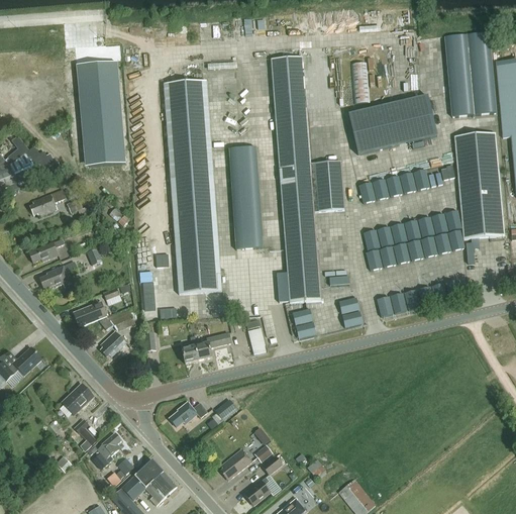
[(488,32),(466,34),(473,114),(495,112),(488,32)]
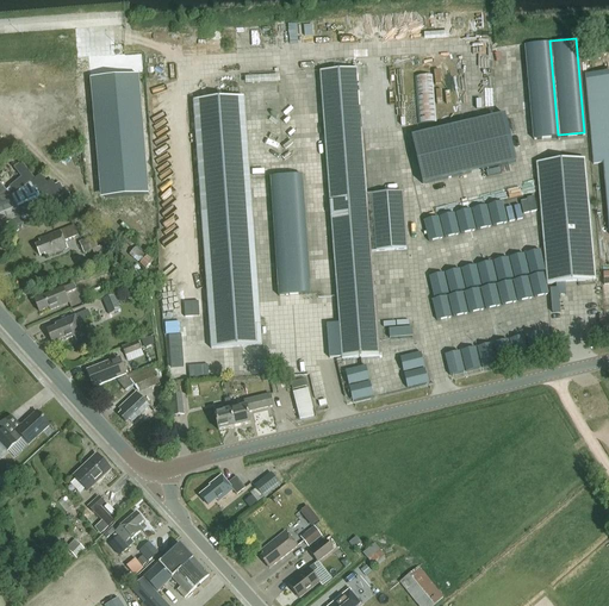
[(550,41),(523,43),(533,137),(558,135),(550,41)]
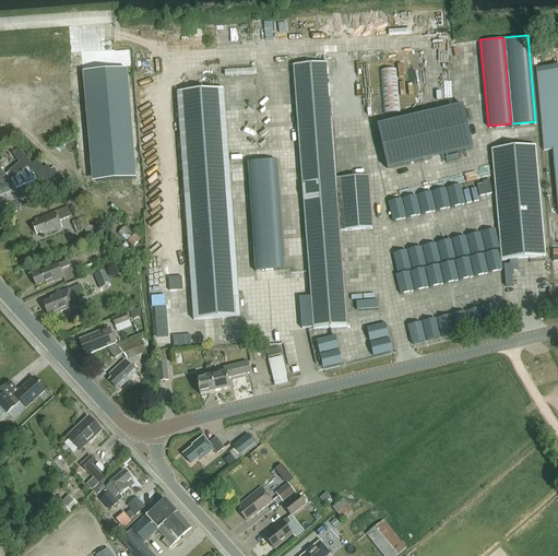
[(339,228),(334,176),(325,60),(292,62),(293,70),(289,70),(291,84),(294,84),(312,327),(346,324),(339,228)]
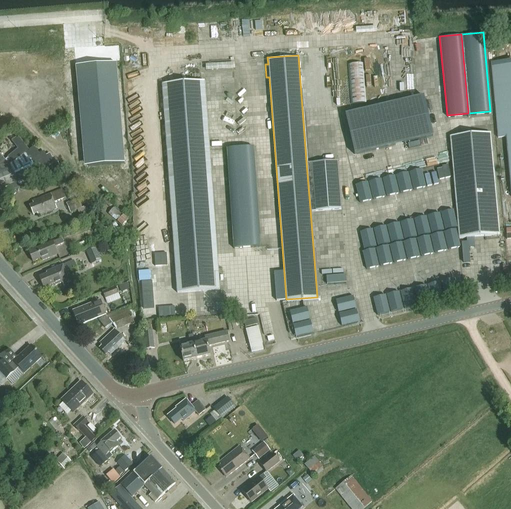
[(510,193),(510,192),(510,56),(490,58),(497,134),(505,133),(510,193)]
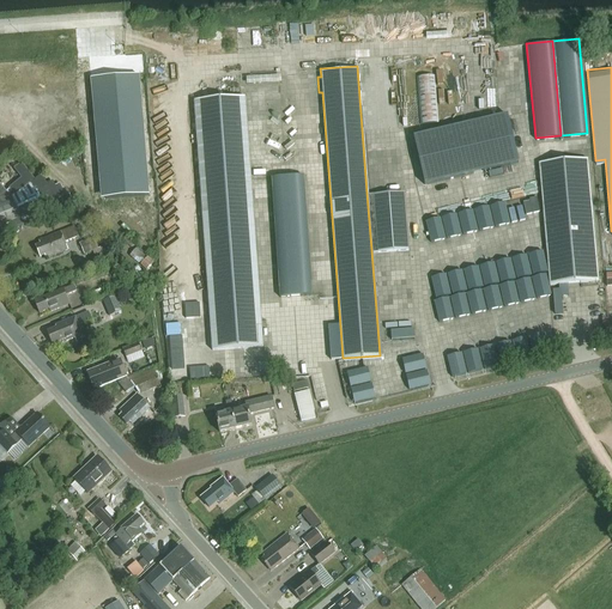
[(137,72),(91,75),(102,195),(146,192),(137,72)]
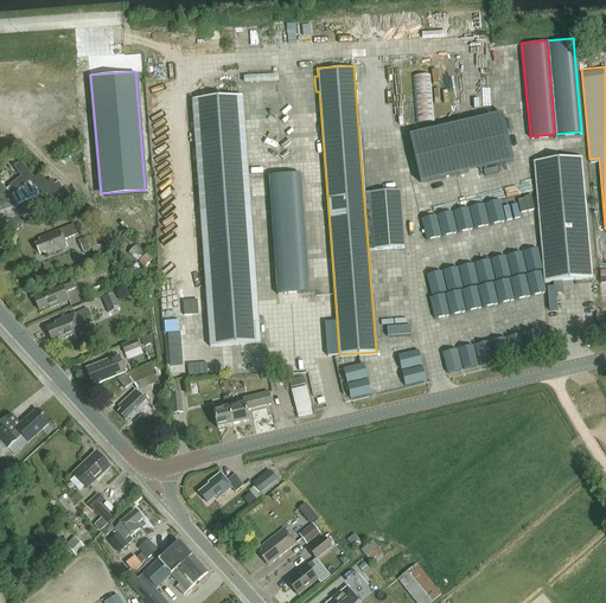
[(429,74),(410,76),(414,121),(433,120),(429,74)]
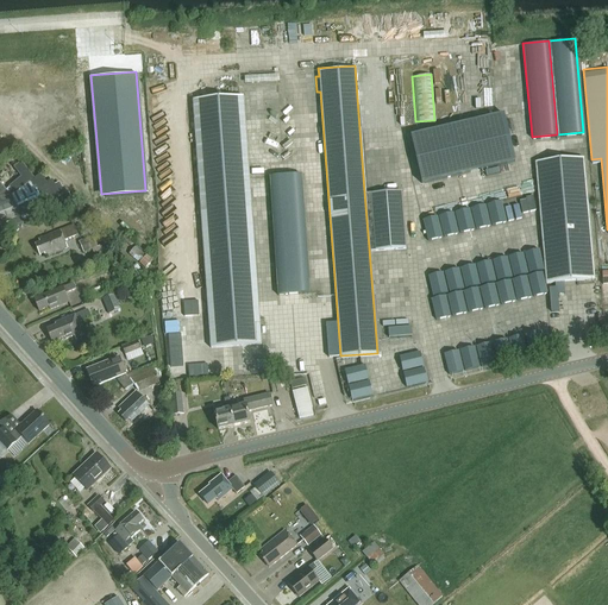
[(192,96),(206,300),(210,346),(259,342),(242,93),(192,96)]
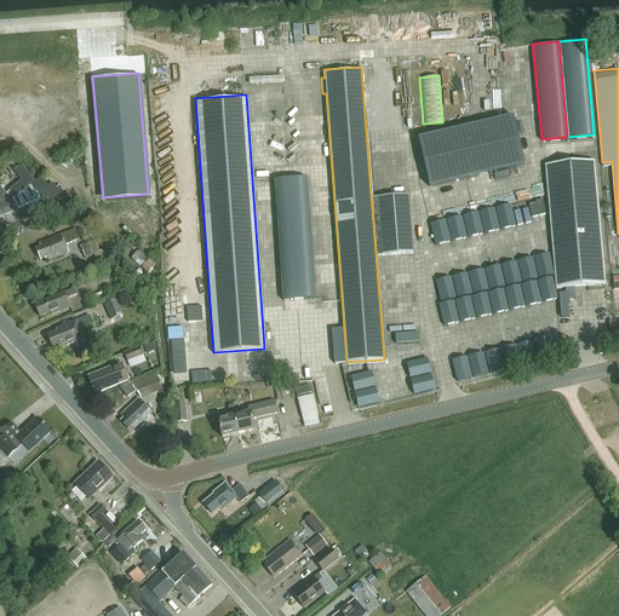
[(418,137),(429,184),(522,162),(511,115),(418,137)]
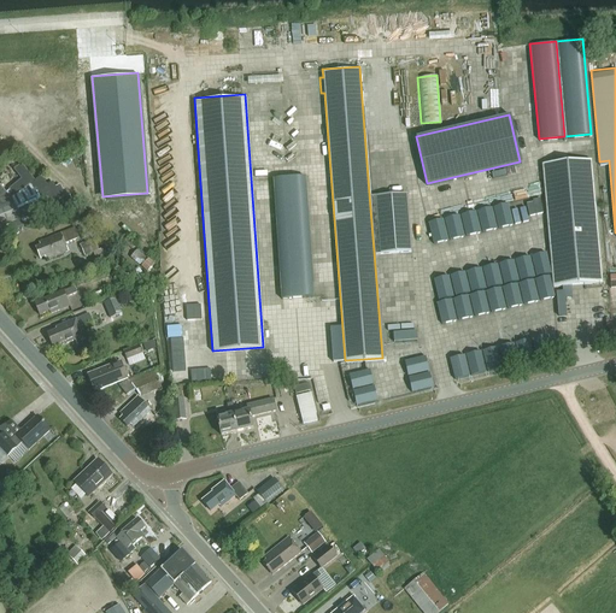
[(591,157),(543,161),(553,284),(602,281),(591,157)]
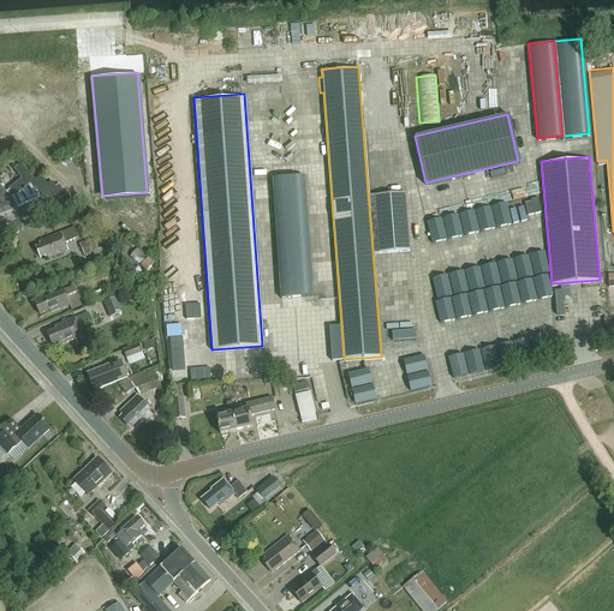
[(10,189),(7,191),(7,192),(9,192),(9,193),(11,196),(34,178),(21,160),(13,166),(12,167),(21,175),(19,177),(7,186),(9,186),(10,189)]
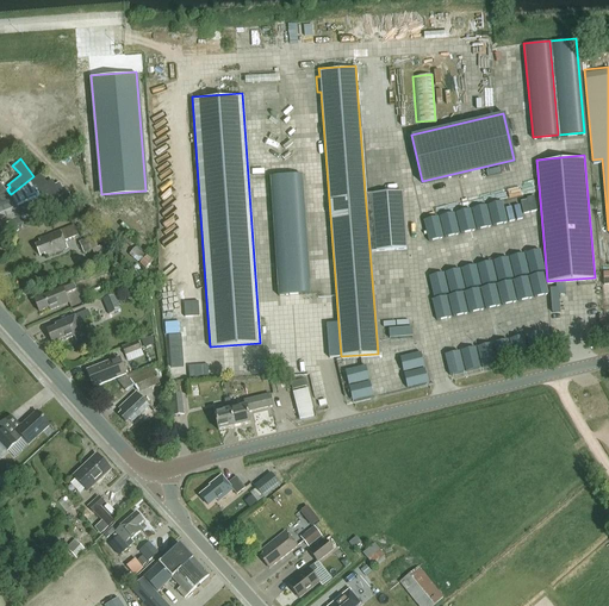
[(0,223),(5,220),(10,218),(20,213),(22,217),(23,217),(57,201),(60,200),(66,198),(68,197),(70,195),(66,183),(61,186),(58,180),(53,182),(50,179),(44,181),(39,172),(35,175),(33,176),(11,193),(11,195),(12,197),(0,202),(0,223)]
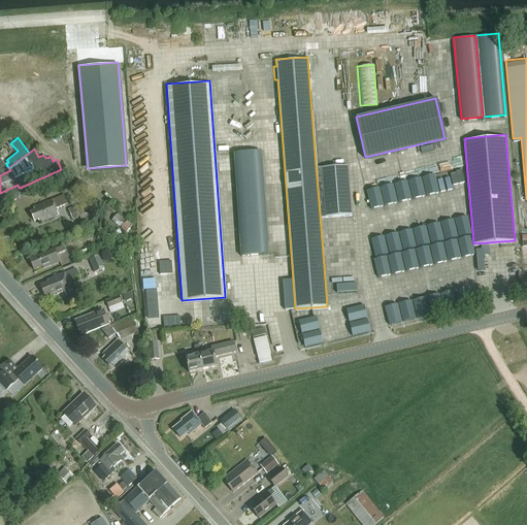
[(262,149),(233,151),(239,254),(268,252),(262,149)]
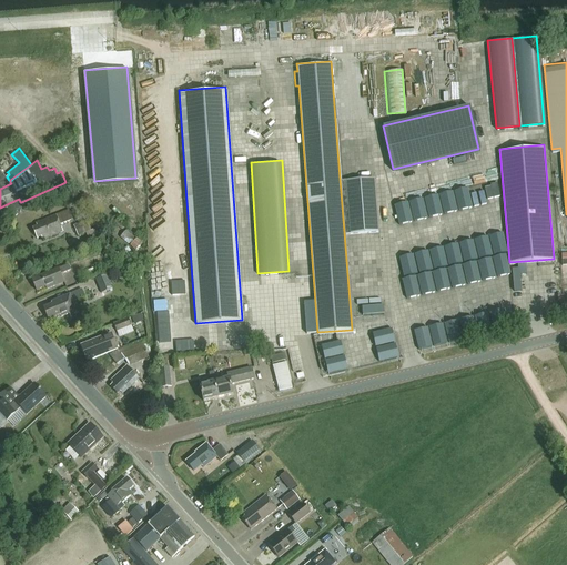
[(0,189),(11,183),(10,182),(10,181),(8,179),(8,178),(7,178),(7,177),(0,169),(0,189)]
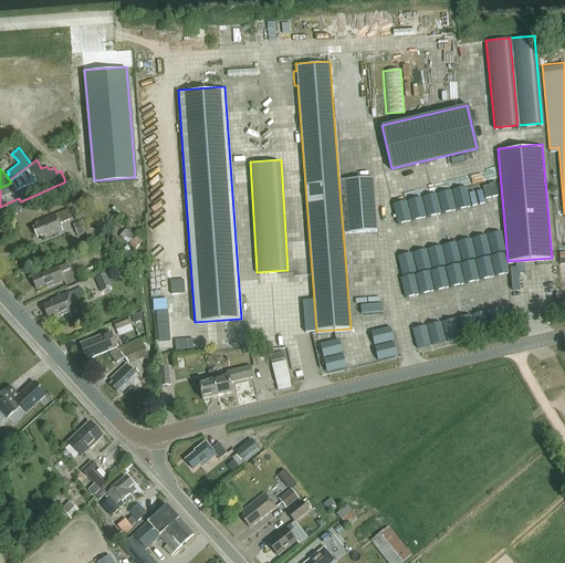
[(343,231),(347,231),(376,229),(372,175),(338,178),(343,231)]
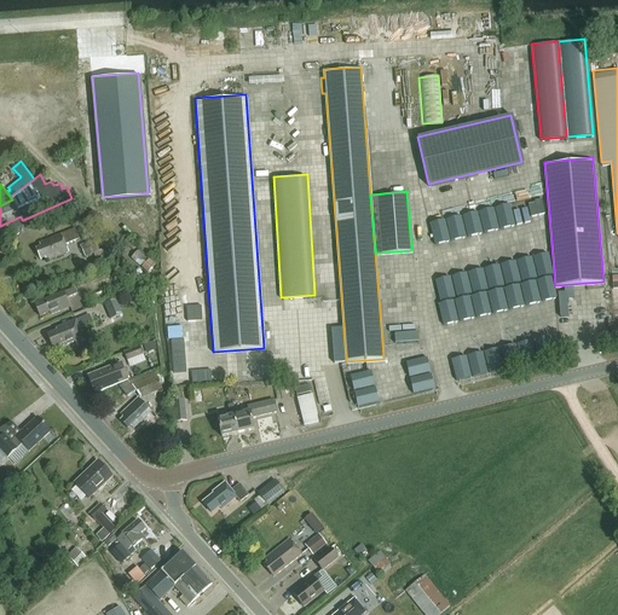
[(509,202),(495,204),(500,225),(514,222),(509,202)]
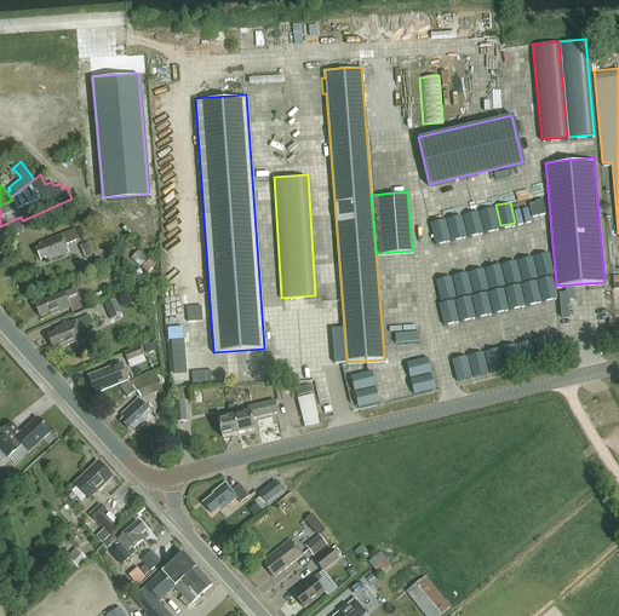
[(493,206),(480,209),(485,230),(499,226),(493,206)]
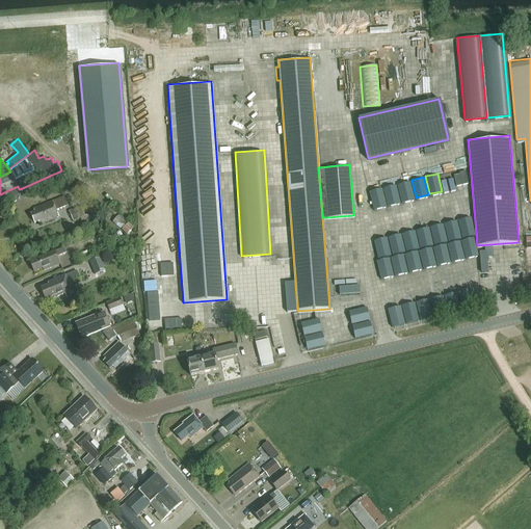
[(409,180),(397,183),(402,201),(414,197),(409,180)]
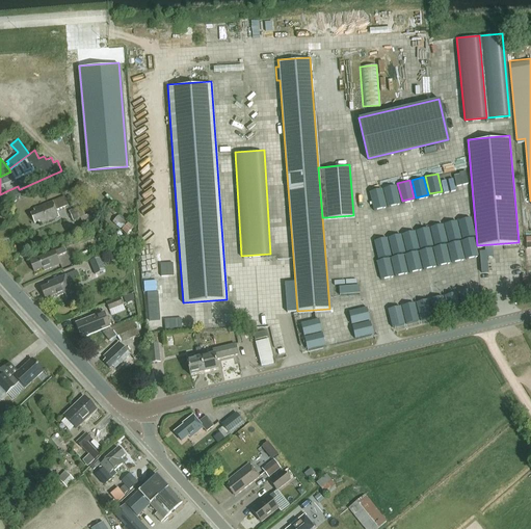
[(396,183),(383,186),(388,204),(400,201),(396,183)]
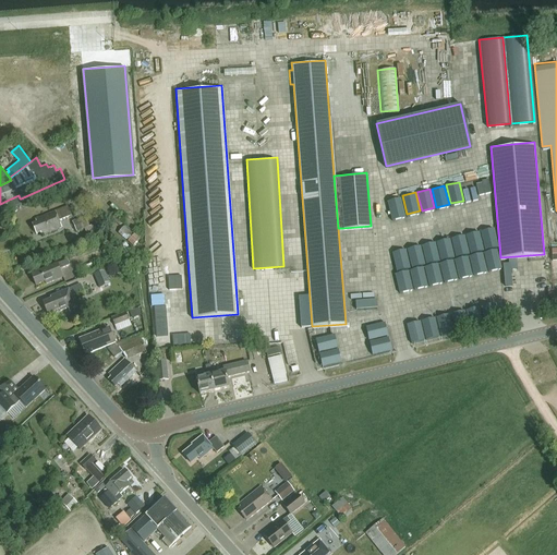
[(400,196),(387,198),(391,217),(404,215),(400,196)]
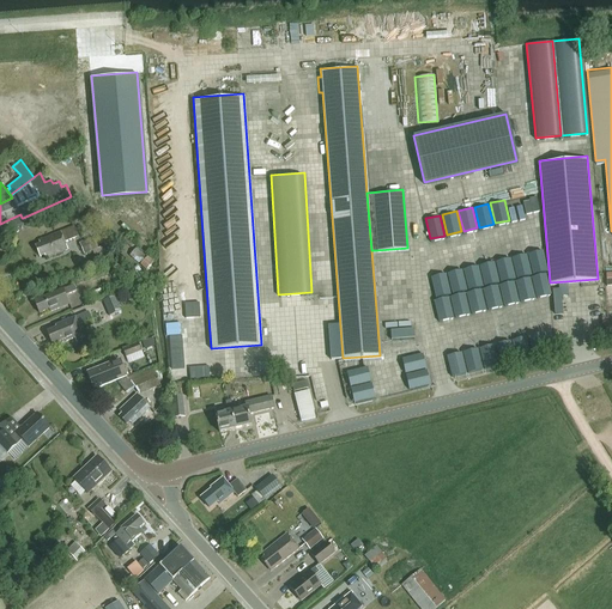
[(65,238),(77,233),(73,223),(40,237),(41,239),(35,242),(40,253),(44,251),(46,254),(67,245),(65,238)]
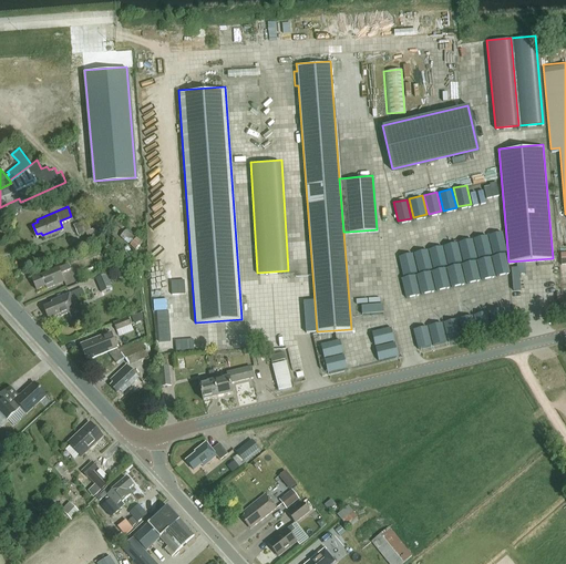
[(86,216),(73,222),(78,232),(91,226),(86,216)]
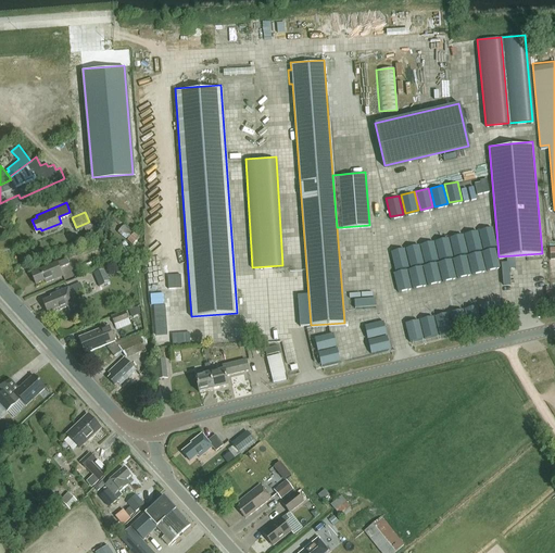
[(496,244),(492,226),(479,229),(483,248),(496,244)]
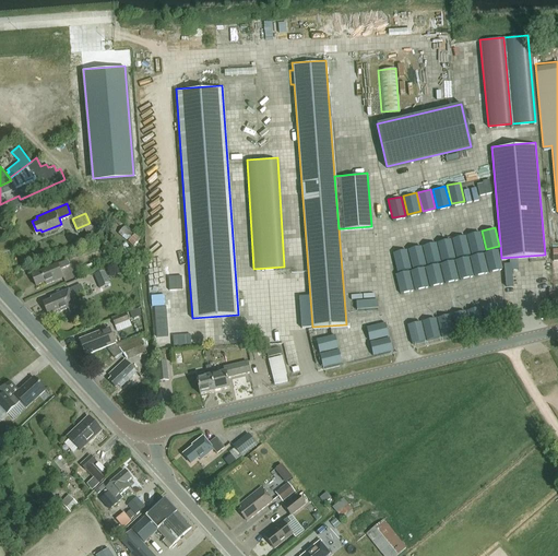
[(485,249),(481,231),(466,234),(472,252),(485,249)]
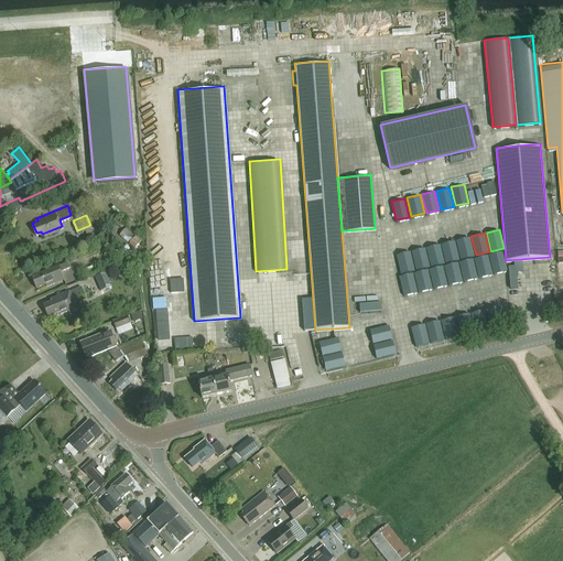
[(134,235),(128,241),(133,246),(140,239),(134,235)]
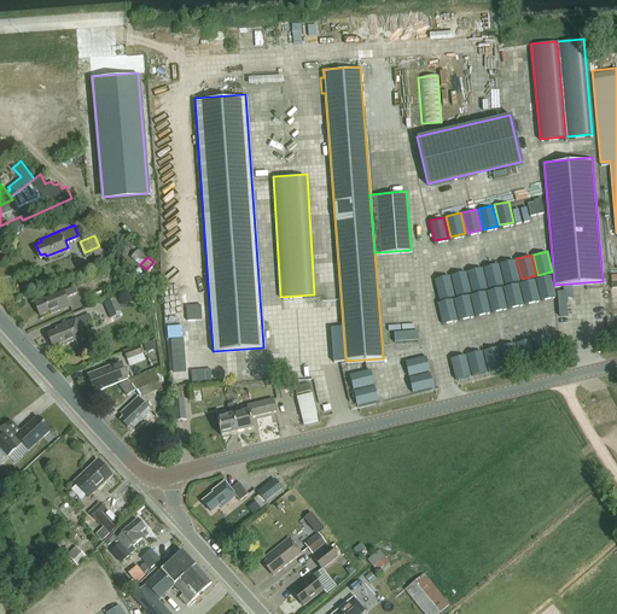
[(513,258),(499,262),(504,282),(518,279),(513,258)]
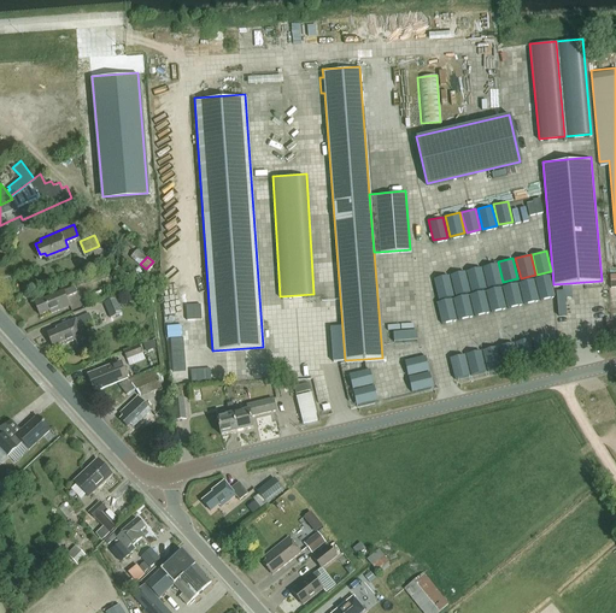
[(496,261),(482,265),(487,286),(500,282),(496,261)]
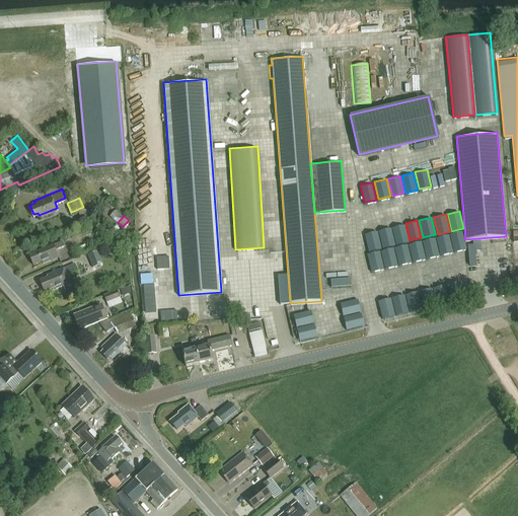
[(403,224),(391,227),(395,244),(408,241),(403,224)]
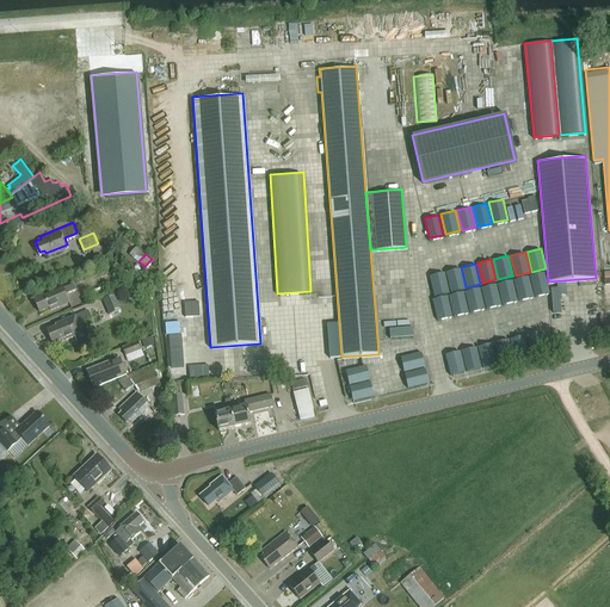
[(460,267),(445,271),(450,291),(464,287),(460,267)]
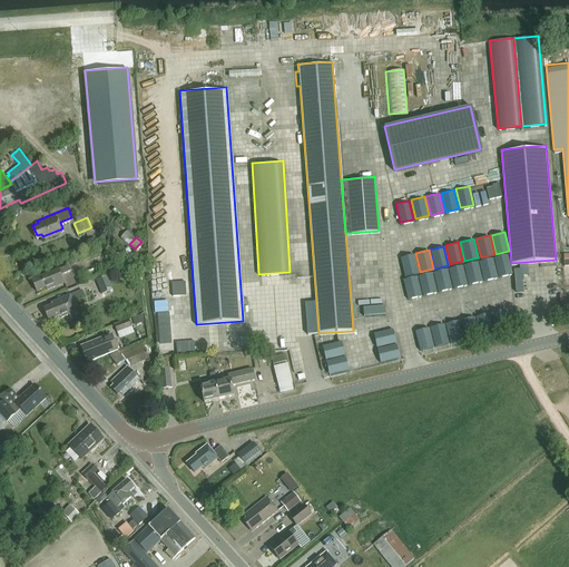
[(413,253),(400,256),(404,275),(418,272),(413,253)]
